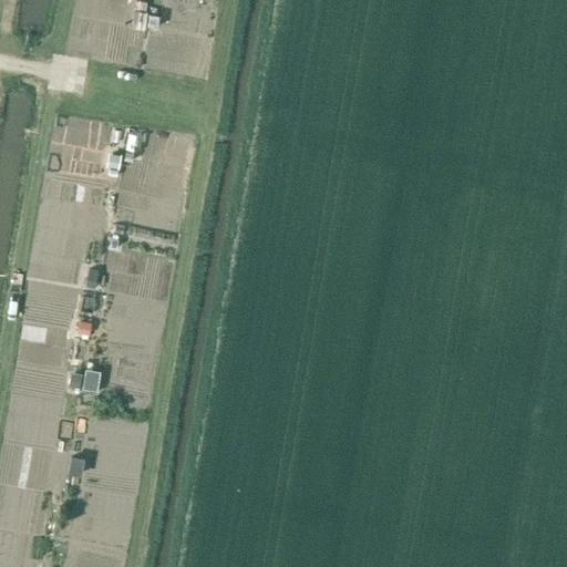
[(115,209),(113,219),(121,220),(123,212),(115,209)]
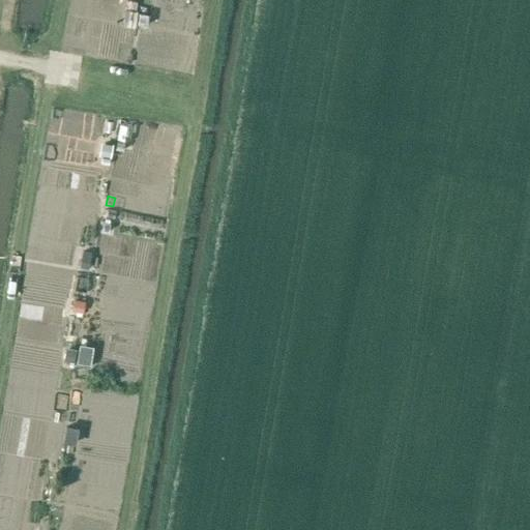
[(87,268),(89,254),(81,253),(79,266),(87,268)]
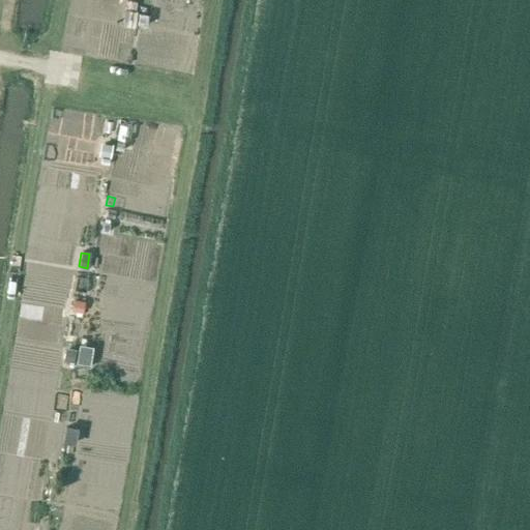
[(72,300),(70,312),(82,314),(83,301),(72,300)]
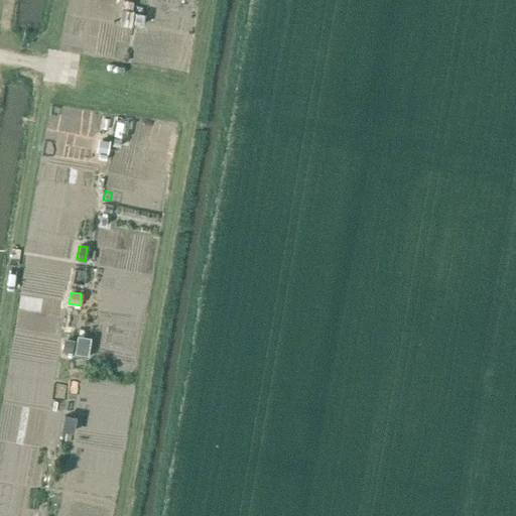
[(75,354),(85,356),(87,344),(82,337),(78,337),(75,354)]
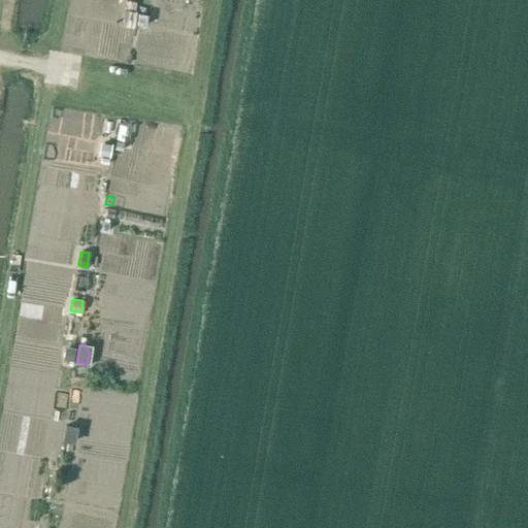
[(72,361),(74,350),(66,348),(64,360),(72,361)]
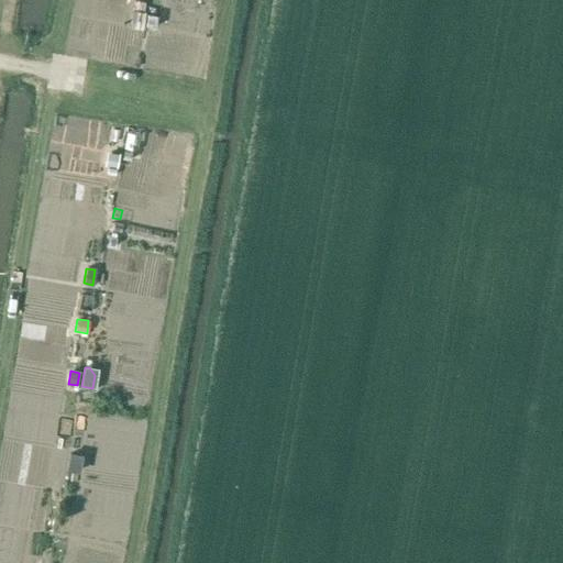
[(68,470),(78,471),(80,455),(70,453),(68,470)]
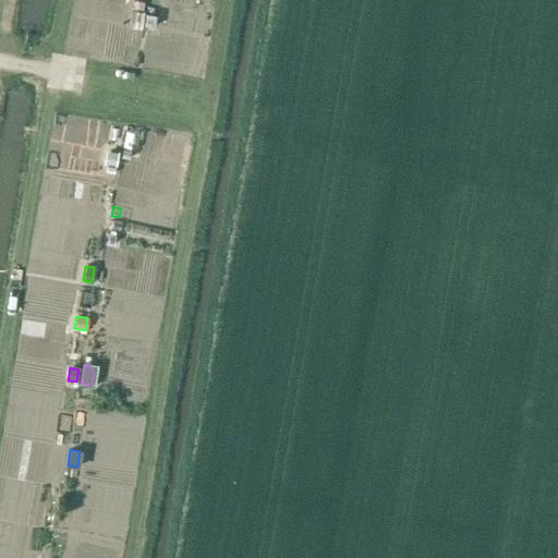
[(9,497),(25,497),(26,462),(10,461),(9,497)]
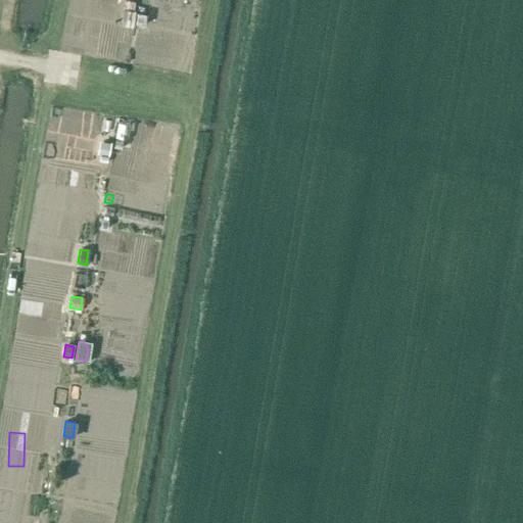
All buildings are outlined.
